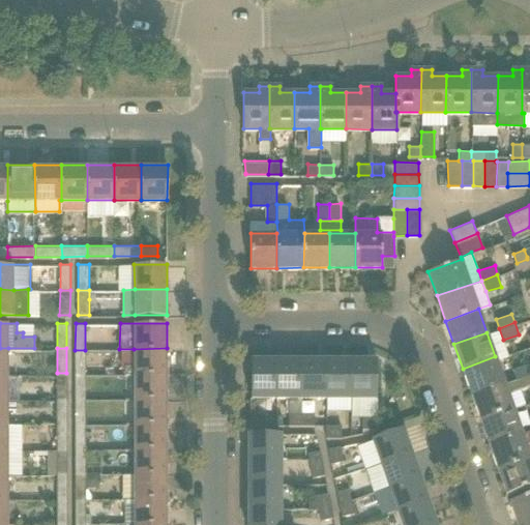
[(167,348),(134,349),(134,373),(167,373),(167,348)]
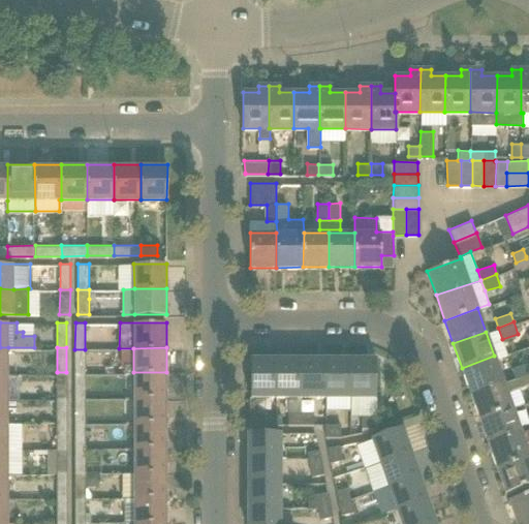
[(74,372),(85,372),(85,349),(74,349),(74,372)]
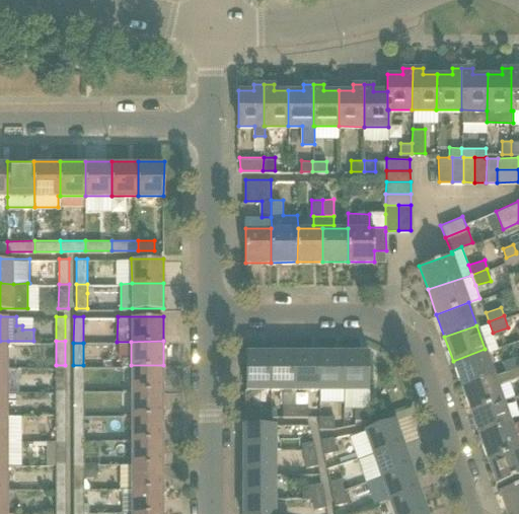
[(461,384),(494,373),(485,349),(453,361),(461,384)]
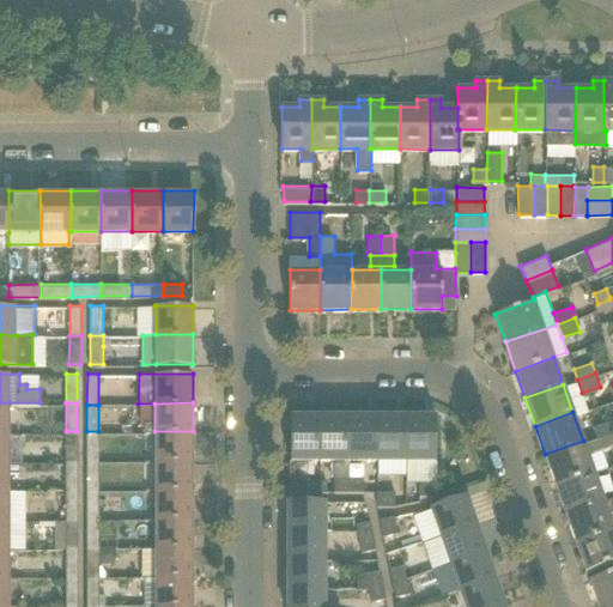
[(290,416),(290,459),(320,459),(320,414),(290,416)]
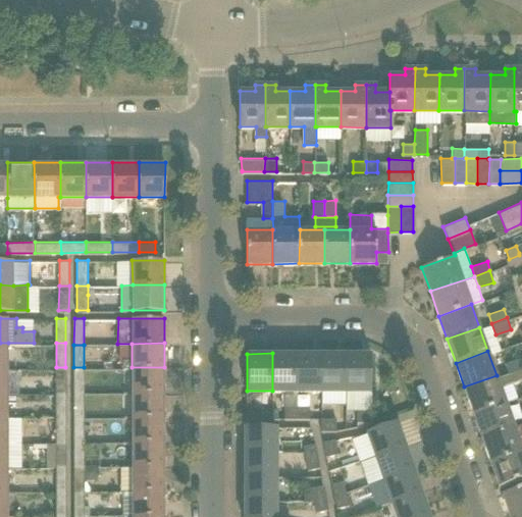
[(285,391),(285,405),(297,405),(297,391),(297,353),(272,353),(272,391),(285,391)]
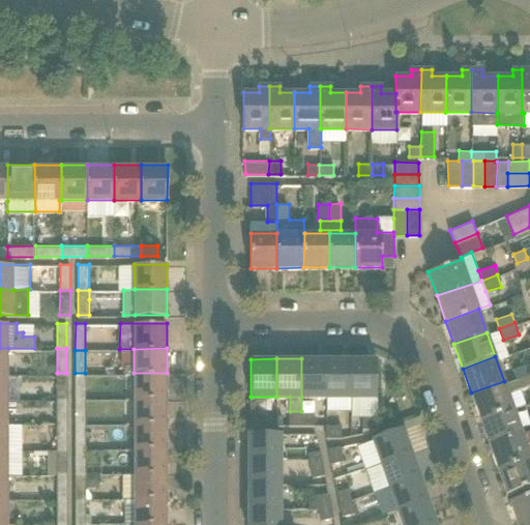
[(301,397),(326,397),(326,358),(301,358),(301,397)]
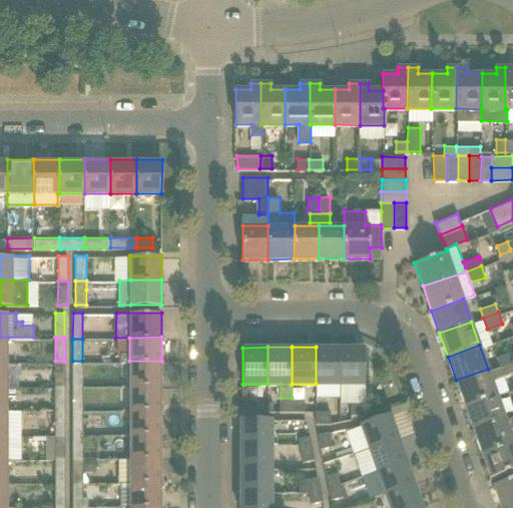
[(316,384),(340,384),(340,347),(316,347),(316,384)]
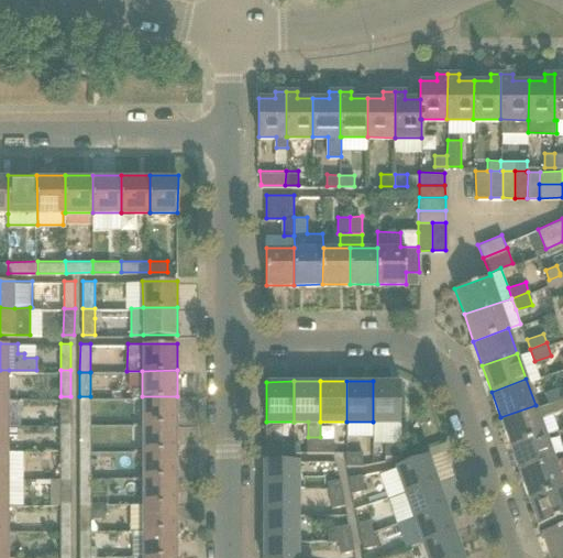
[(373,422),(399,422),(399,381),(373,381),(373,422)]
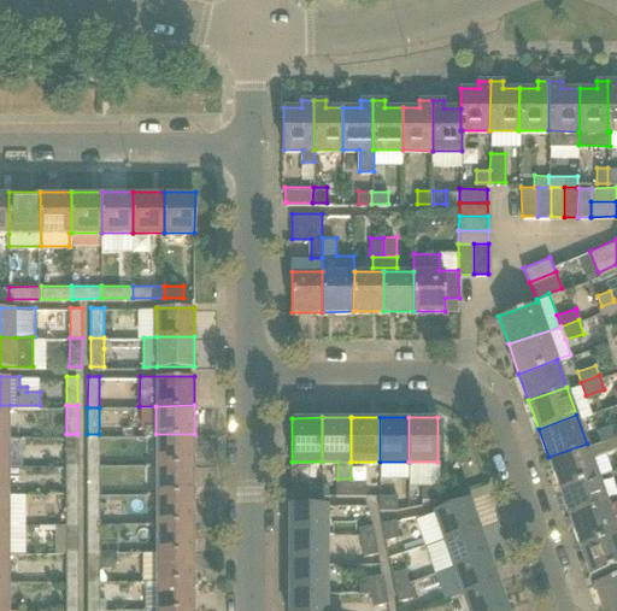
[(597,428),(600,439),(616,432),(616,426),(616,421),(597,428)]
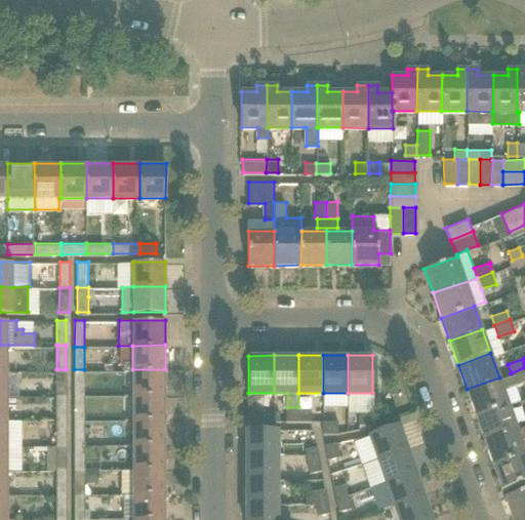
[(476,414),(508,402),(503,389),(524,382),(524,367),(511,373),(512,375),(499,380),(499,377),(467,389),(476,414)]
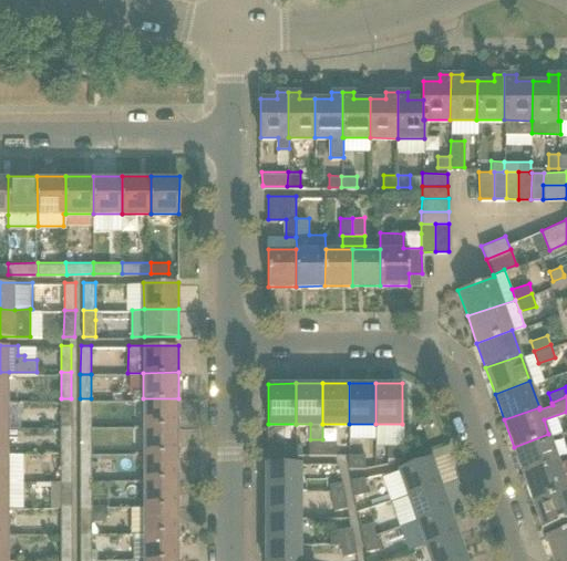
[(71,398),(61,398),(61,425),(61,426),(71,425),(71,398)]
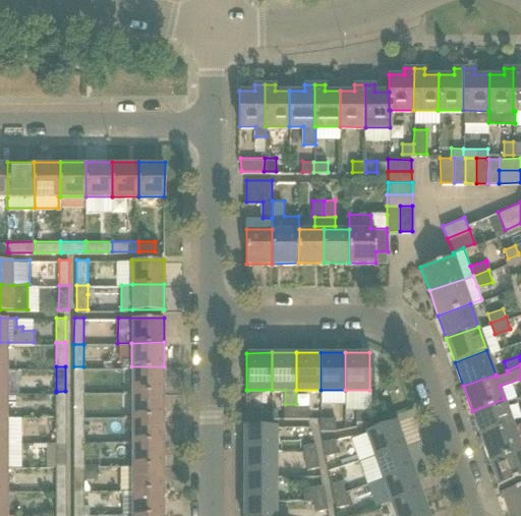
[(73,366),(73,391),(83,391),(83,366),(73,366)]
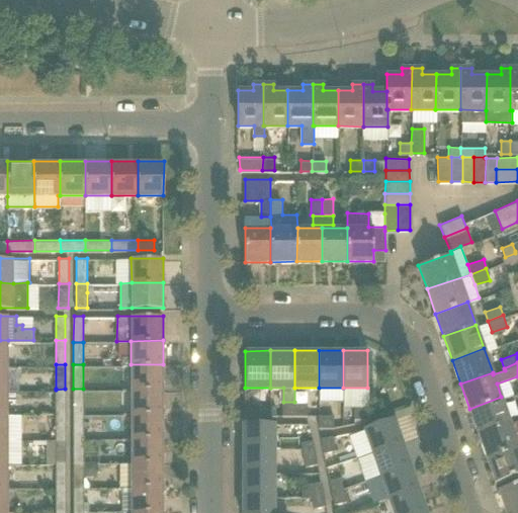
[(163,364),(131,364),(131,389),(163,389),(163,364)]
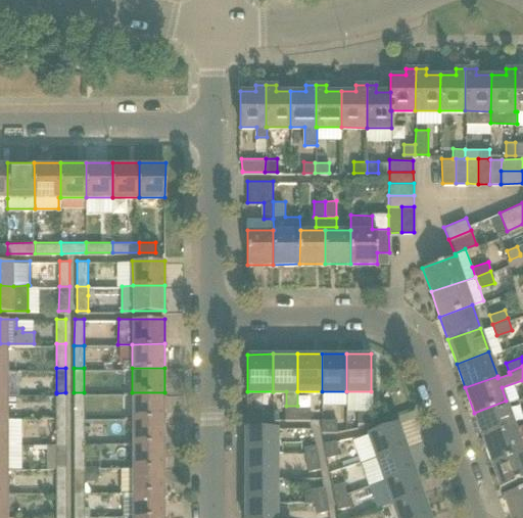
[(56,418),(65,418),(65,392),(56,393),(56,392),(46,392),(46,404),(56,404),(56,418)]
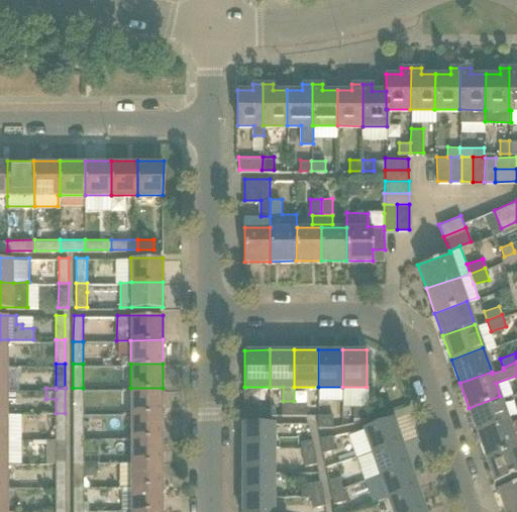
[(73,412),(83,412),(83,388),(73,388),(73,412)]
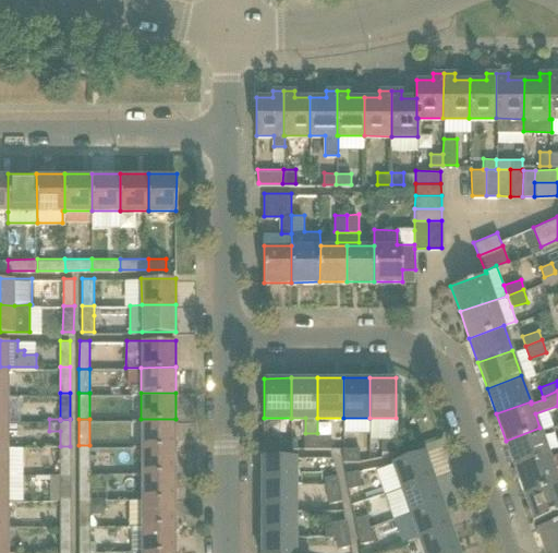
[(176,419),(141,419),(141,445),(176,445),(176,419)]
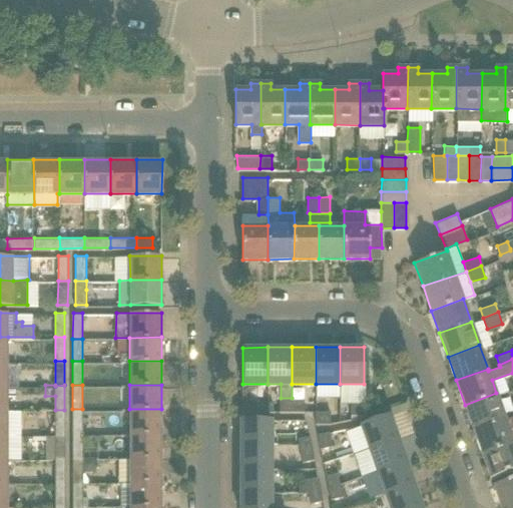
[(473,428),(505,417),(496,393),(465,405),(473,428)]
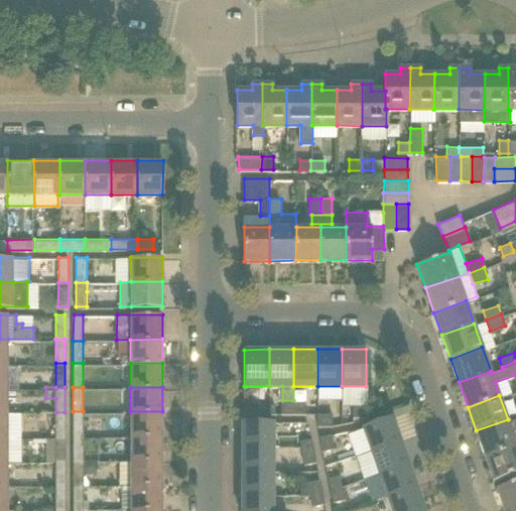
[(244,400),(244,413),(258,413),(258,400),(244,400)]
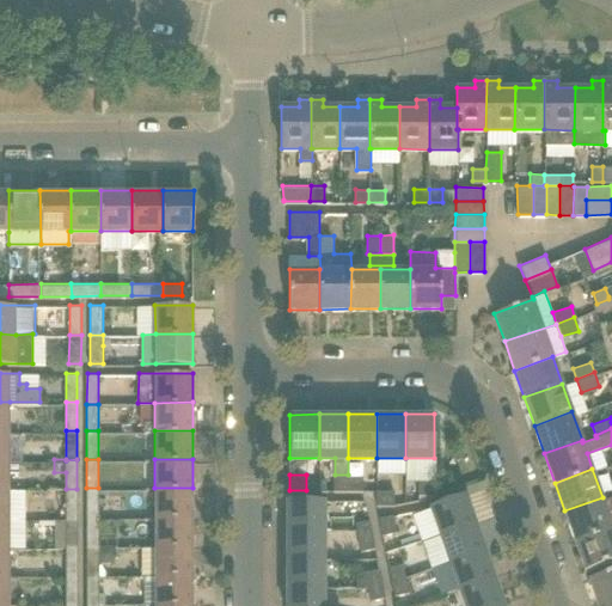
[(348,490),(348,475),(335,475),(334,475),(334,490),(348,490)]
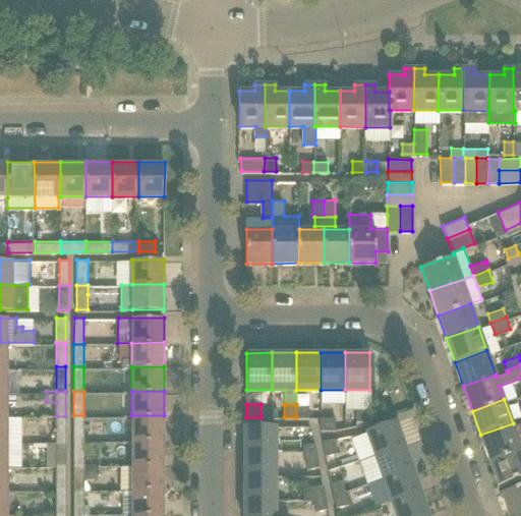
[(296,404),(296,417),(308,416),(308,404),(296,404)]
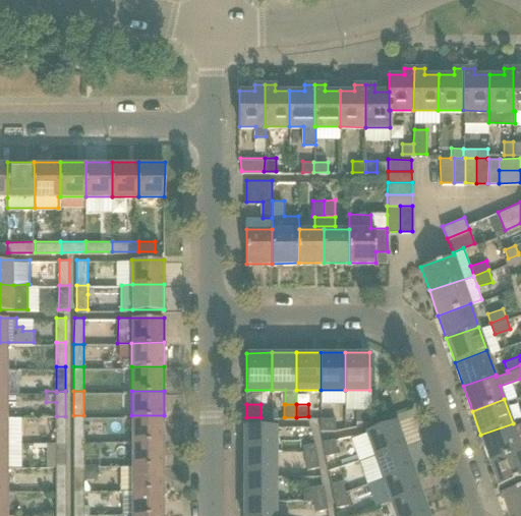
[(371,420),(371,407),(356,408),(356,420),(371,420)]
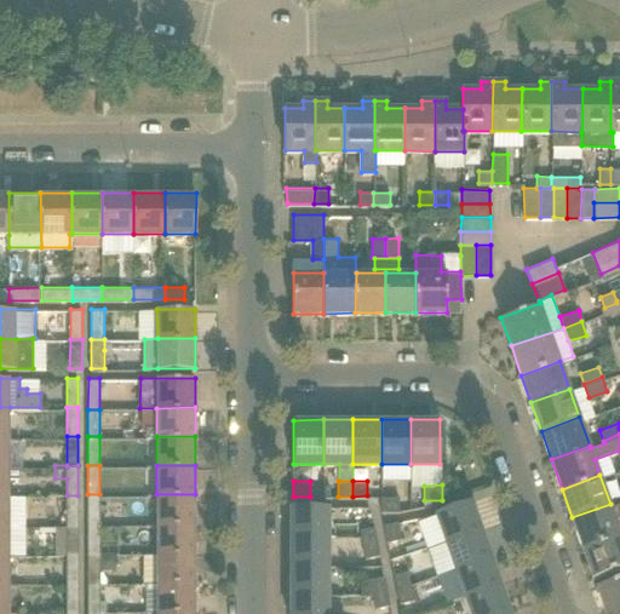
[(87,522),(99,522),(99,494),(87,494),(87,522)]
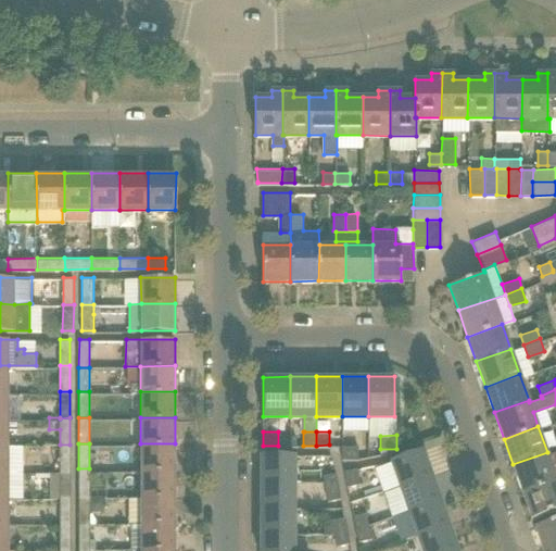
[(175,443),(140,443),(140,470),(175,470),(175,443)]
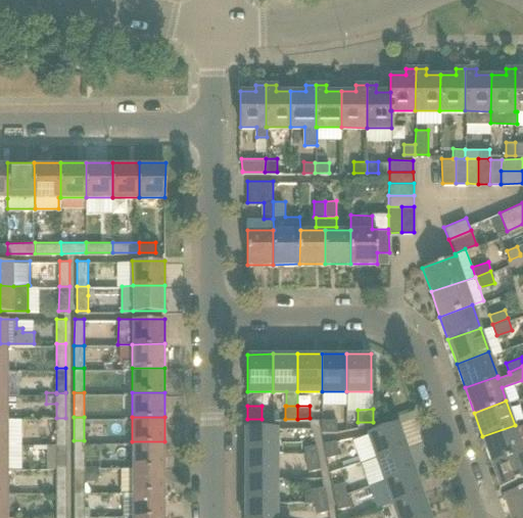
[(65,418),(56,418),(56,442),(65,442),(65,418)]
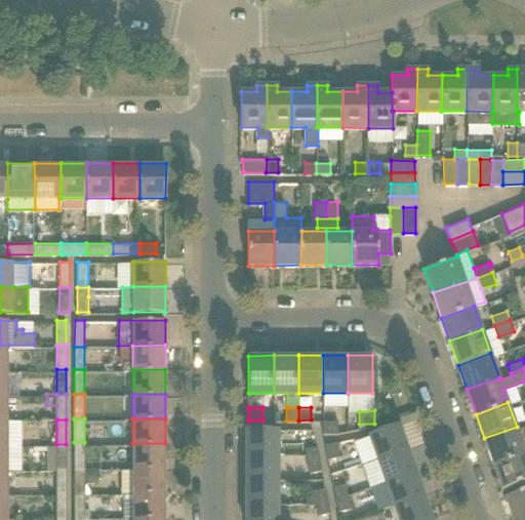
[(323,433),(338,433),(338,420),(323,421),(323,433)]
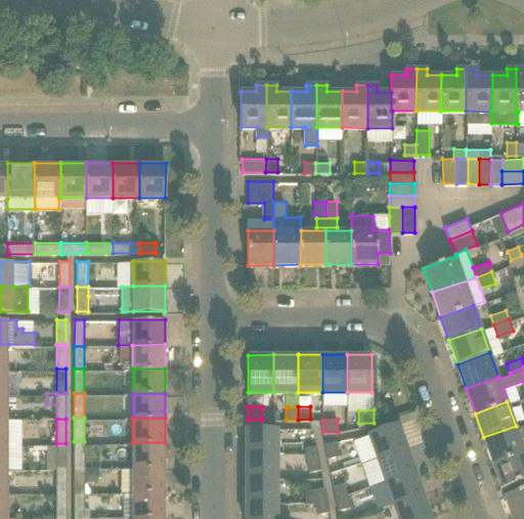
[(405,445),(397,422),(367,433),(376,457),(405,445)]
